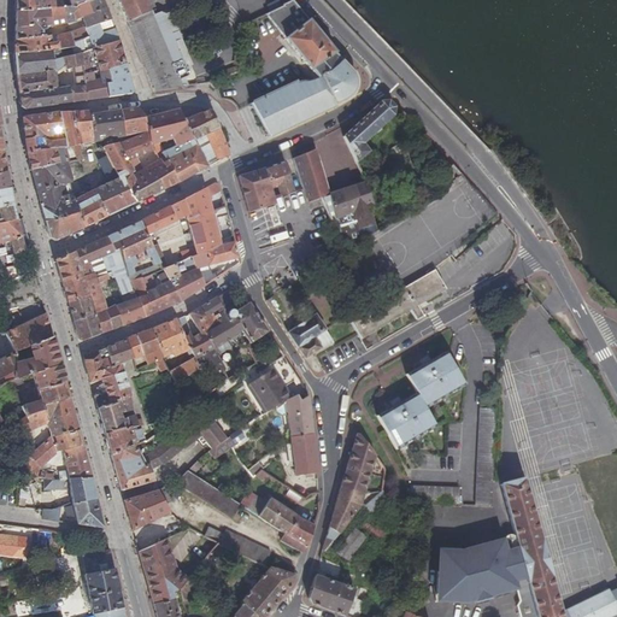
[(101,0),(62,0),(52,0),(15,0),(15,6),(15,12),(50,11),(66,10),(81,9),(100,0),(101,0)]
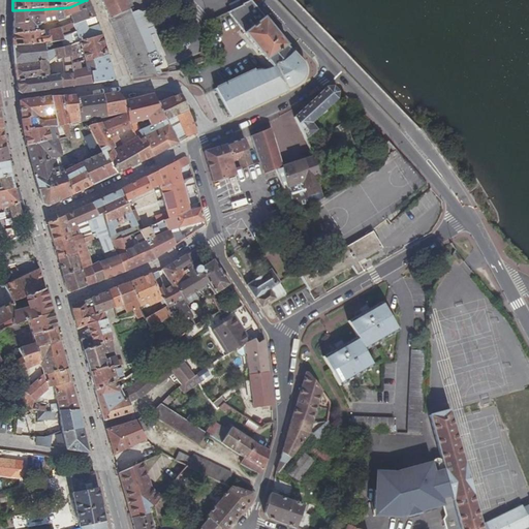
[(69,7),(57,8),(57,21),(63,20),(70,16),(73,24),(93,17),(90,8),(86,0),(69,7)]
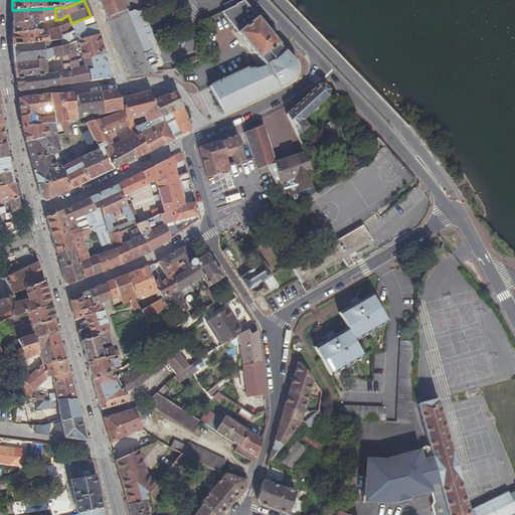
[(98,0),(110,29),(131,77),(150,74),(124,12),(126,11),(120,0),(98,0)]
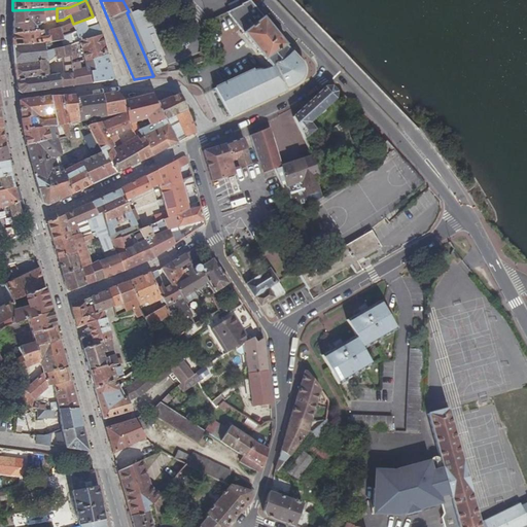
[(255,74),(253,72),(217,89),(217,91),(232,115),(295,85),(299,83),(301,81),(303,78),(304,76),(305,73),(305,69),(304,66),(303,63),(302,60),(300,59),(288,46),(288,44),(274,29),(271,25),(251,1),(245,4),(230,12),(273,66),(255,74)]
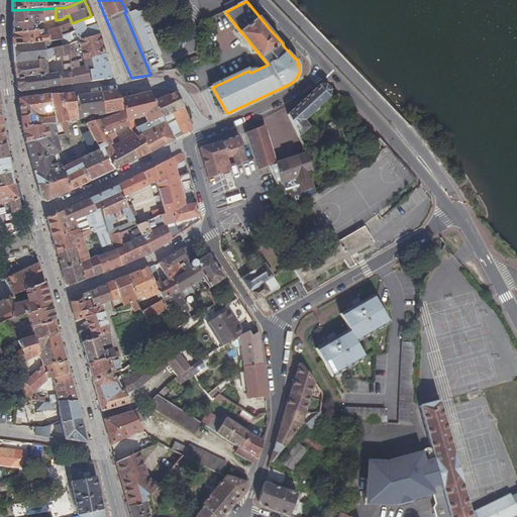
[(41,9),(41,17),(41,24),(56,20),(56,8),(41,9)]
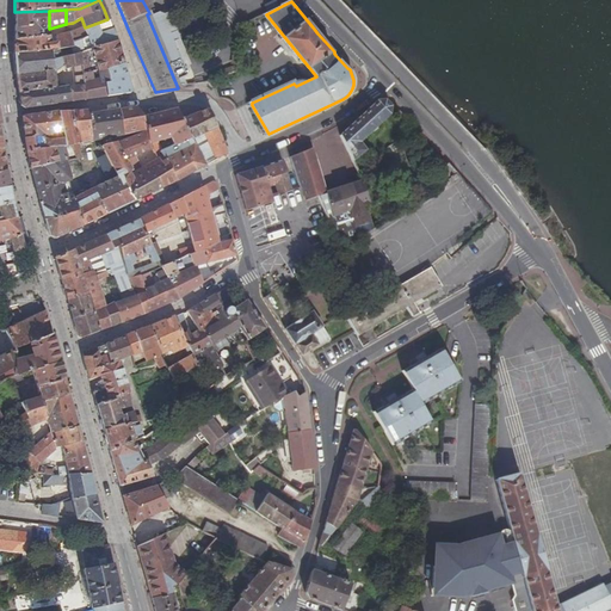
[(36,20),(49,20),(49,11),(14,12),(14,20),(14,34),(14,41),(42,39),(39,28),(35,28),(36,20)]
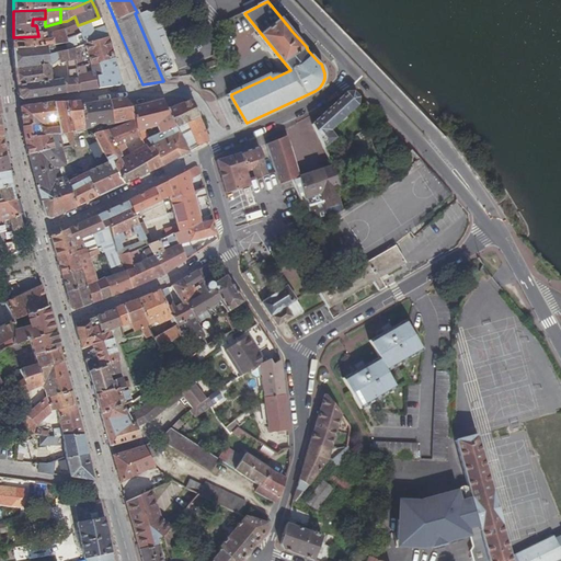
[(66,44),(65,44),(68,52),(72,49),(107,39),(103,29),(99,18),(78,25),(80,34),(67,39),(66,44)]
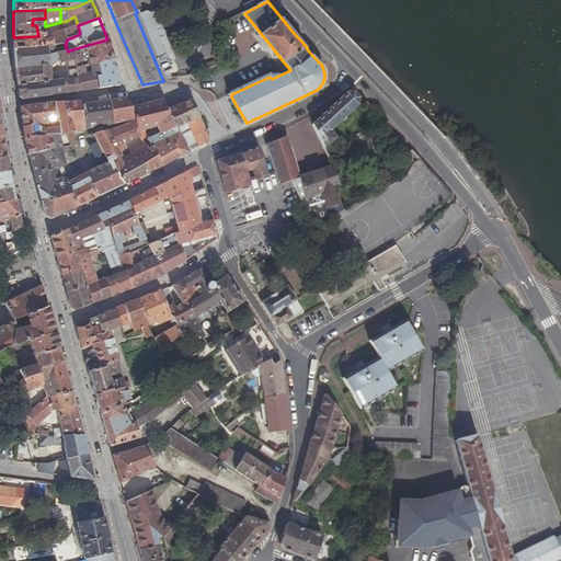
[(63,31),(67,39),(80,34),(78,25),(63,31)]
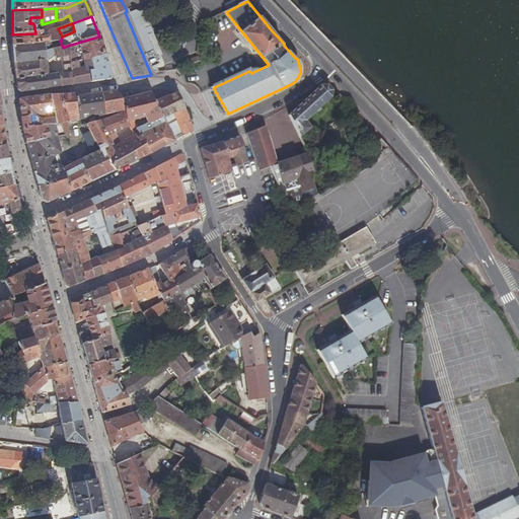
[(47,33),(47,39),(42,39),(42,33),(39,33),(35,33),(12,34),(11,43),(11,47),(50,44),(60,41),(61,41),(62,36),(58,28),(47,33)]
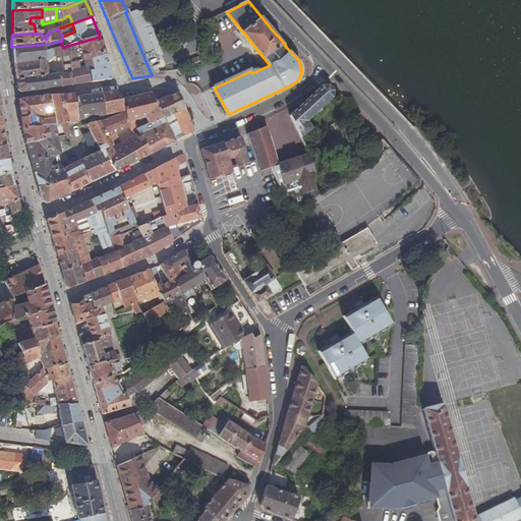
[(78,61),(92,58),(106,55),(103,46),(100,37),(67,46),(69,64),(78,61)]
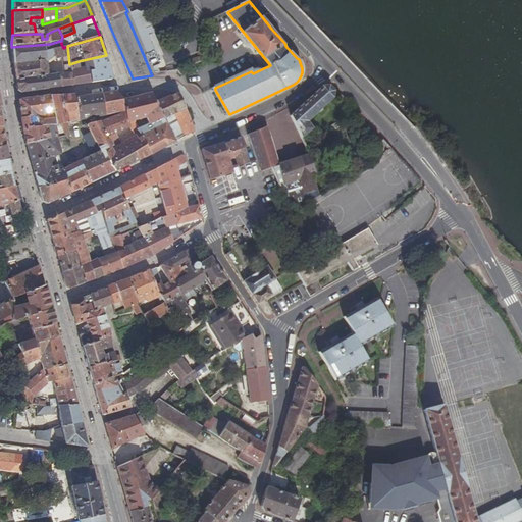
[(53,51),(50,44),(11,47),(12,57),(13,66),(44,63),(55,58),(53,51)]
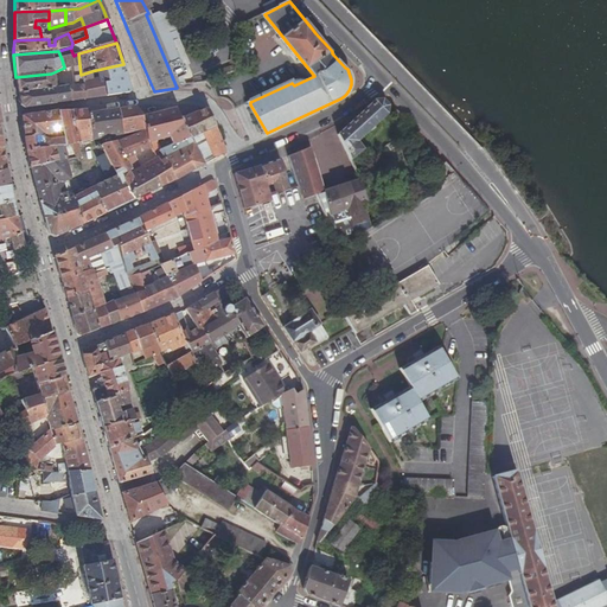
[(64,80),(65,88),(69,103),(85,102),(81,75),(78,53),(74,56),(62,59),(64,68),(51,74),(16,77),(17,85),(18,94),(55,90),(53,82),(64,80)]
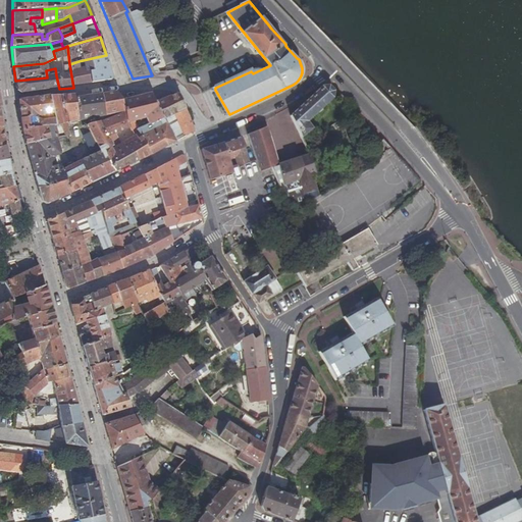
[(110,67),(106,55),(92,58),(94,71),(90,72),(92,85),(105,83),(112,82),(113,80),(110,67)]
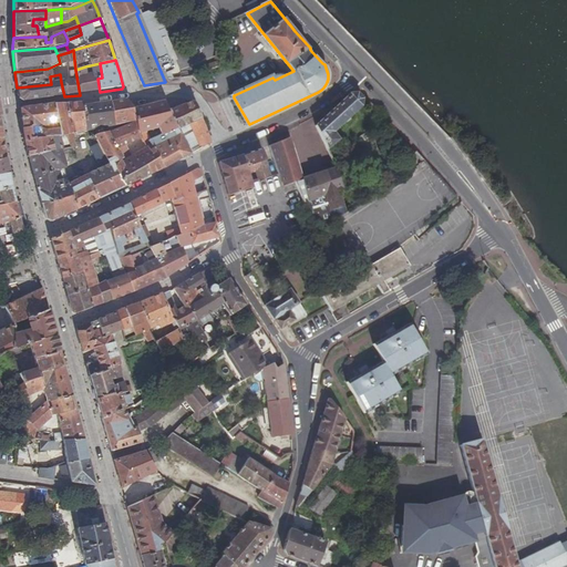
[(102,78),(100,63),(85,66),(88,81),(98,79),(102,78)]
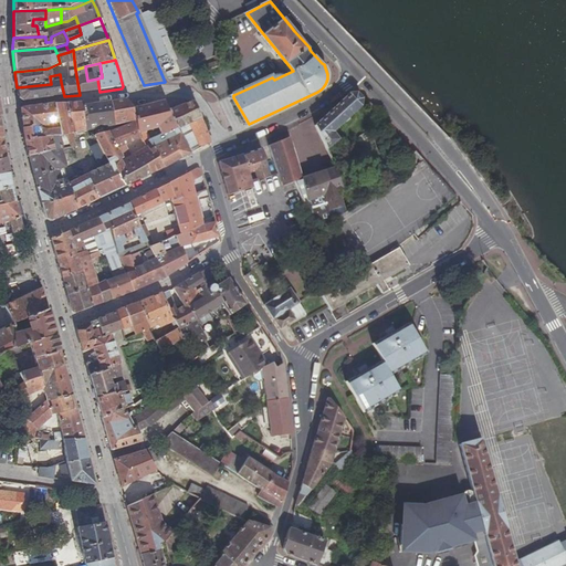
[(94,93),(100,92),(97,79),(87,81),(85,66),(75,70),(80,95),(94,93)]
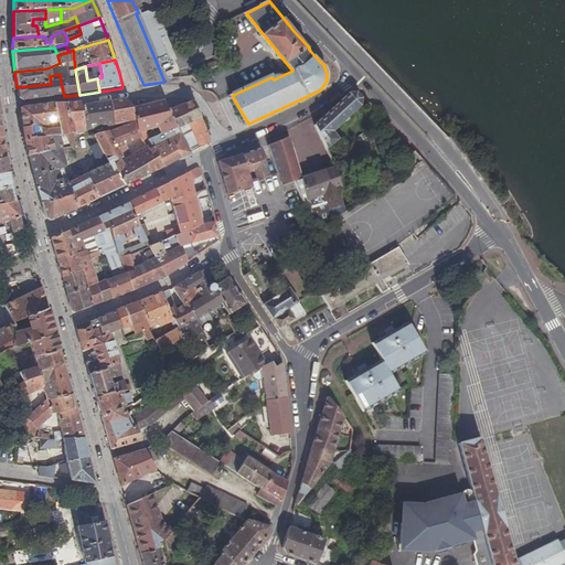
[(51,84),(52,98),(57,97),(64,96),(61,82),(51,84)]
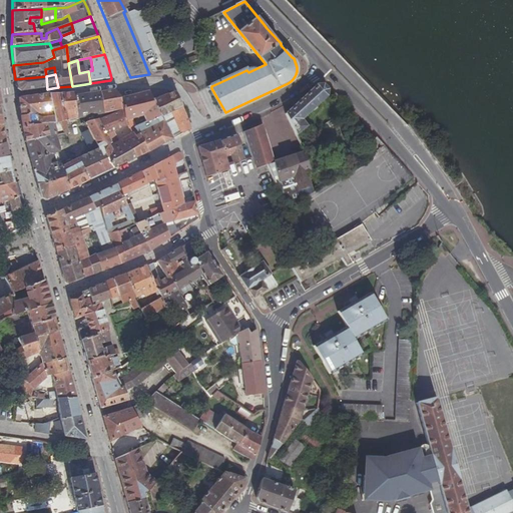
[(17,90),(20,93),(33,91),(47,89),(46,76),(15,79),(16,84),(17,90)]
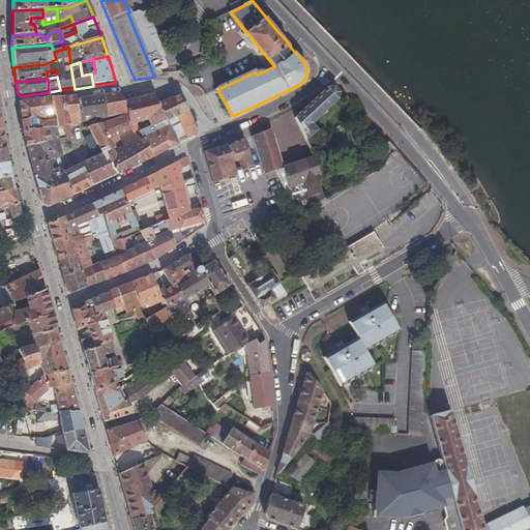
[(327,87),(296,117),(308,139),(318,129),(312,123),(337,99),(340,90),(339,90),(334,87),(327,87)]
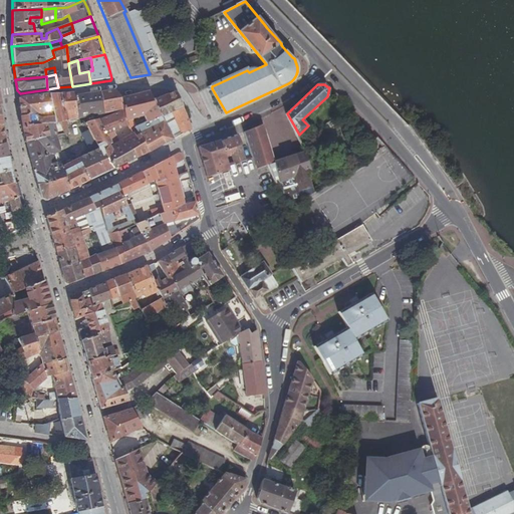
[(127,121),(133,120),(144,118),(147,124),(149,122),(163,116),(173,111),(182,107),(176,93),(167,97),(155,102),(150,92),(118,100),(114,91),(106,92),(99,93),(104,112),(121,108),(127,121)]
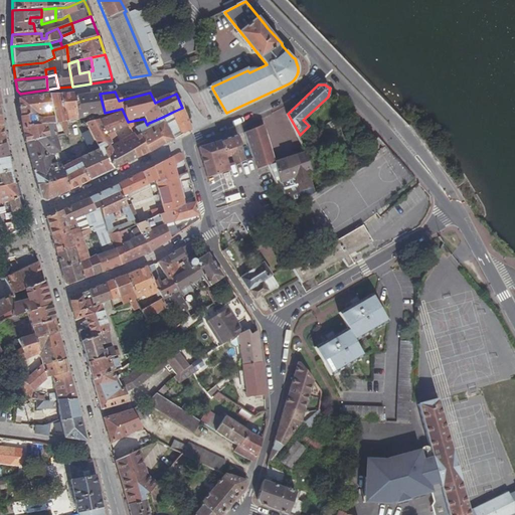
[(90,117),(99,115),(105,113),(100,94),(86,96),(74,98),(79,119),(90,117)]
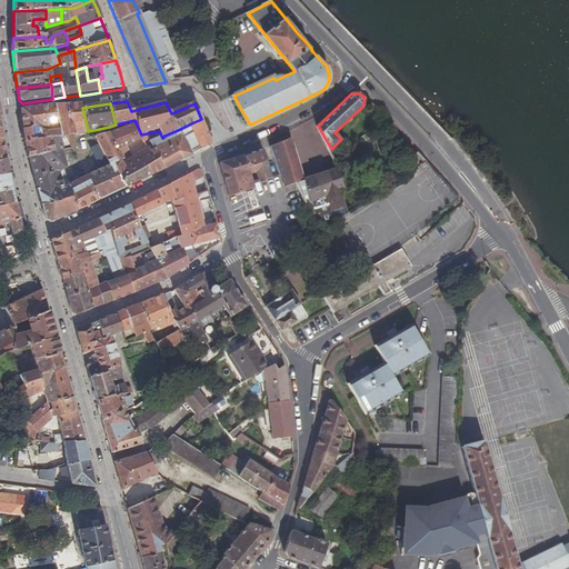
[(76,135),(88,131),(82,108),(78,106),(73,106),(67,107),(76,135)]
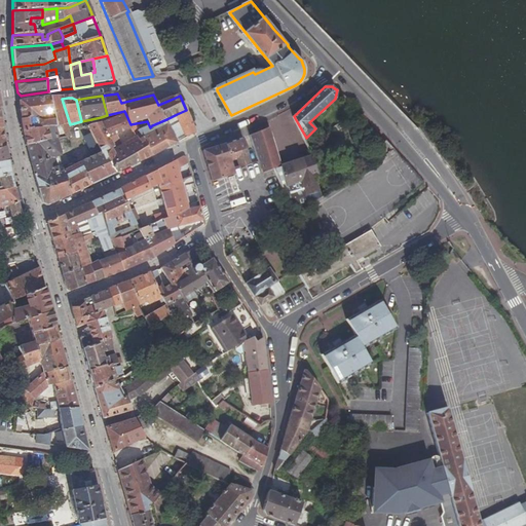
[(54,114),(50,99),(21,103),(19,105),(21,111),(23,120),(40,117),(41,119),(46,119),(45,116),(54,114)]
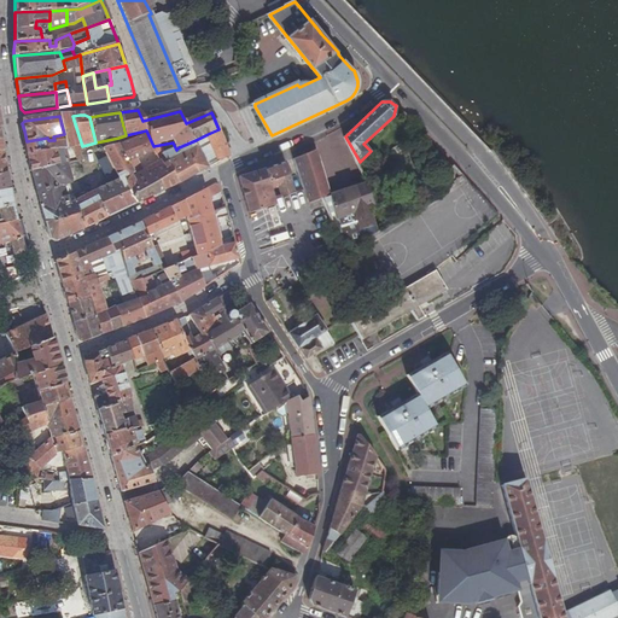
[(82,146),(73,116),(65,116),(59,116),(64,134),(64,139),(65,143),(64,143),(64,151),(75,149),(82,146)]
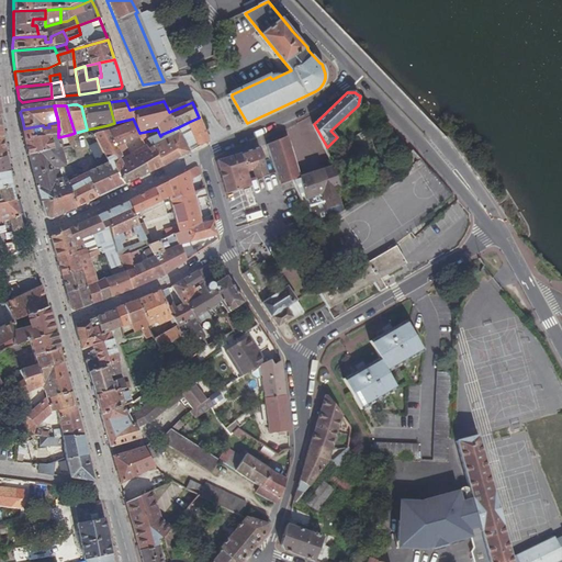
[(201,146),(208,143),(208,139),(199,117),(189,122),(199,146),(201,146)]
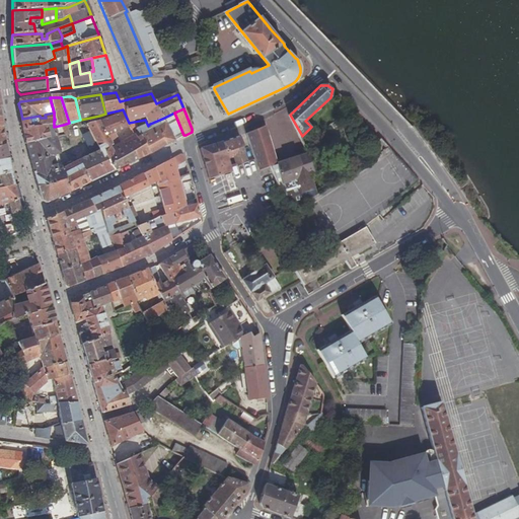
[(112,147),(120,143),(117,133),(131,128),(129,123),(123,109),(105,114),(99,116),(110,145),(112,147)]
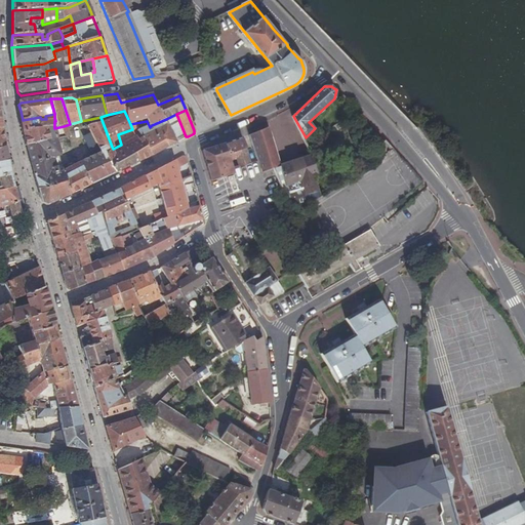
[(44,123),(41,119),(40,117),(23,120),(24,124),(26,131),(50,128),(54,128),(54,121),(44,123)]
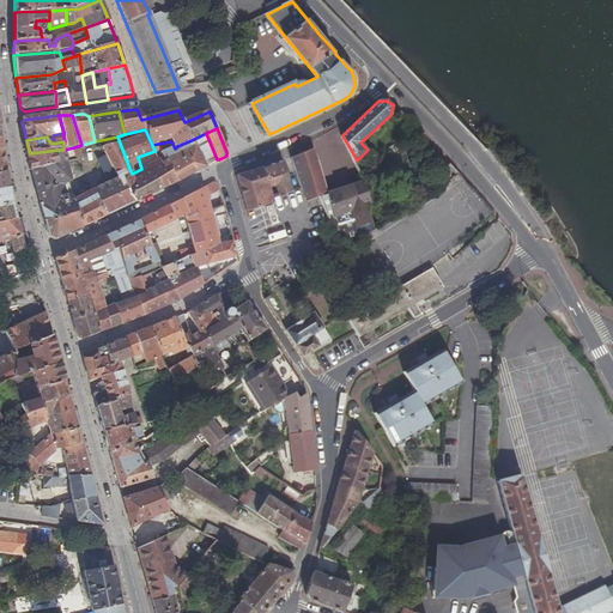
[(121,175),(131,171),(117,137),(107,139),(107,143),(103,144),(109,155),(120,176),(121,175)]
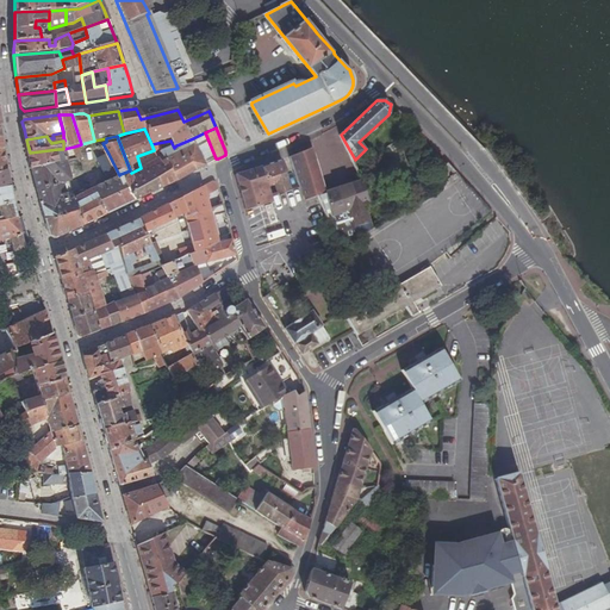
[(174,149),(174,148),(162,153),(163,156),(174,180),(204,165),(194,143),(195,143),(193,138),(176,145),(178,148),(174,149)]
